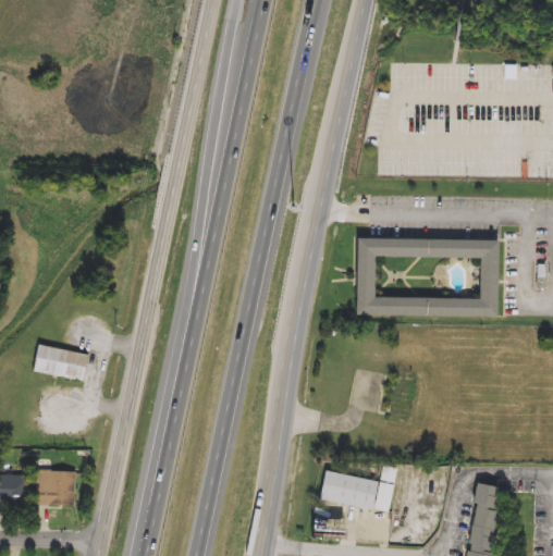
[(357,238),(499,238),(498,316),(356,316),(357,238)]
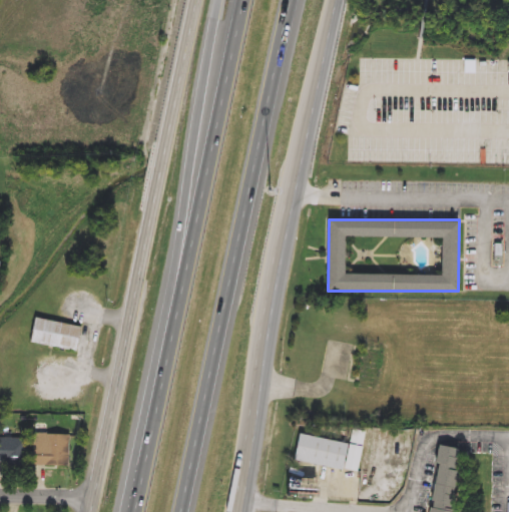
[(31,342),(36,317),(83,326),(78,351),(31,342)]
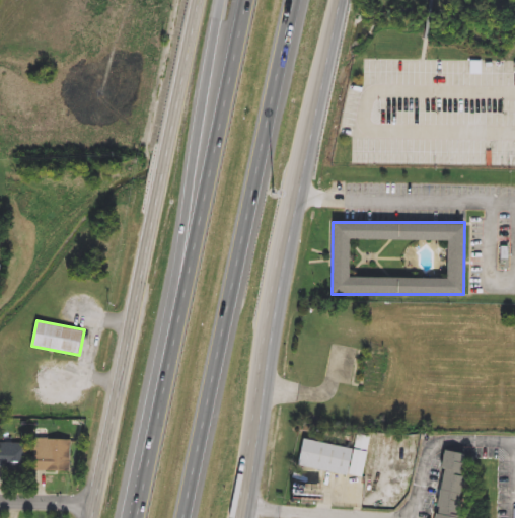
[(303,439),(357,447),(359,434),(371,436),(365,476),(298,465),(303,439)]
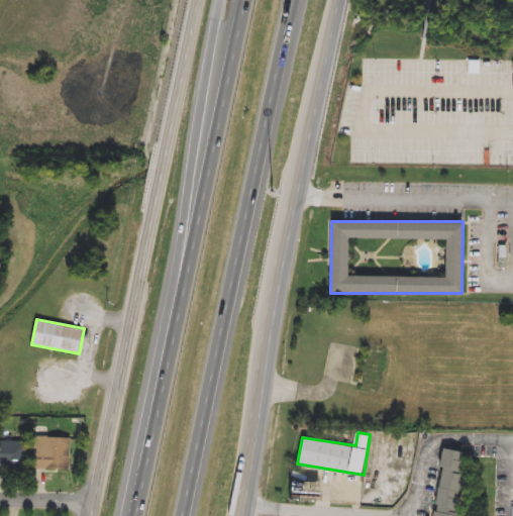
[(71,471),(36,468),(37,451),(50,452),(52,436),(74,438),(71,471)]
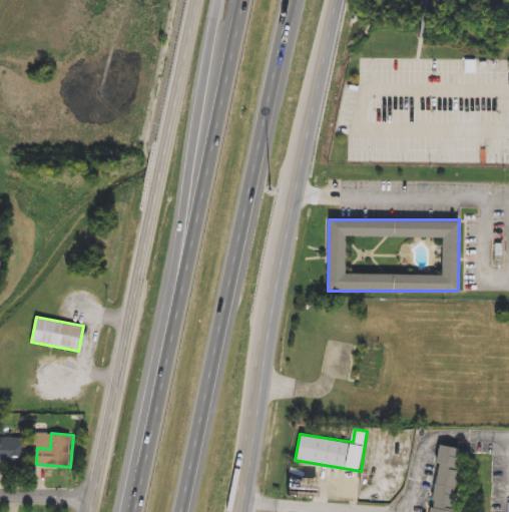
[(0,463),(0,437),(27,437),(27,463),(0,463)]
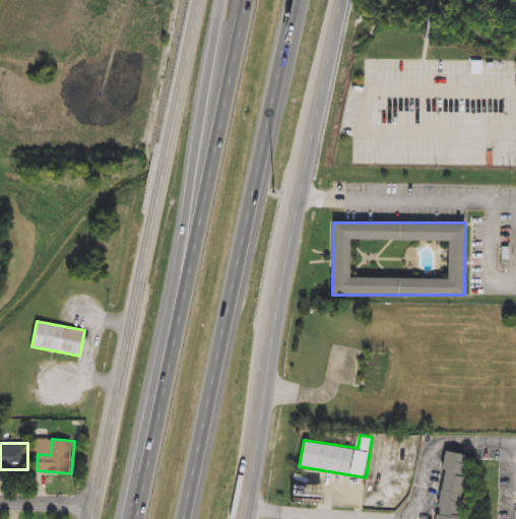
[(437,518),(438,518),(445,451),(467,453),(460,518),(437,518)]
